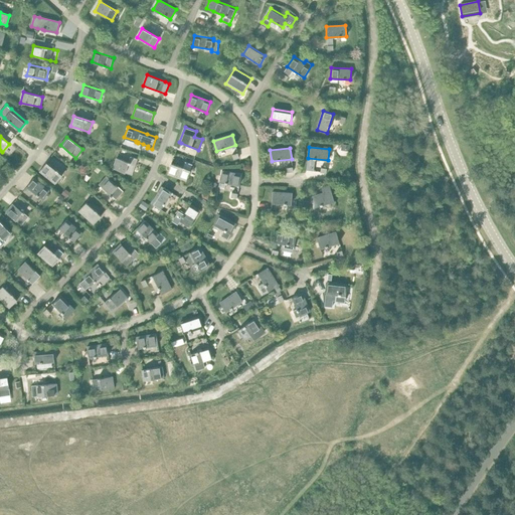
[(117,158),(113,168),(132,175),(138,159),(130,156),(128,162),(117,158)]
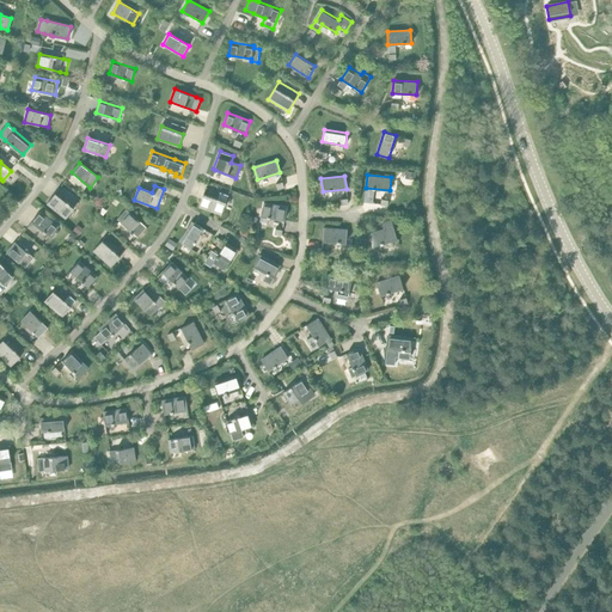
[(55,193),(47,203),(66,218),(74,208),(55,193)]
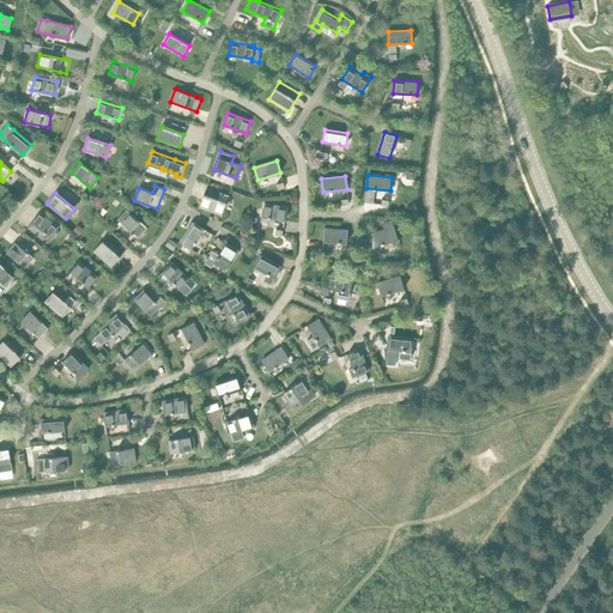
[(204,194),(200,206),(222,214),(229,195),(220,193),(218,199),(204,194)]
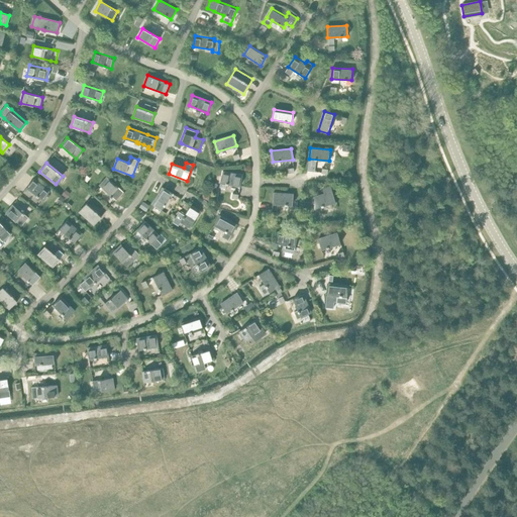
[(222,172),(219,187),(225,189),(226,184),(240,186),(242,176),(222,172)]
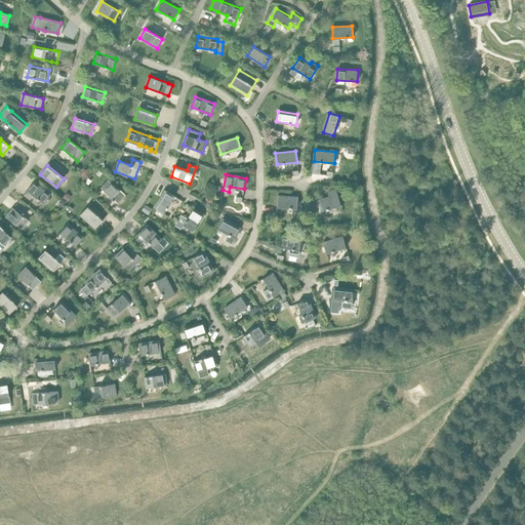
[(109,179),(101,188),(118,203),(125,195),(109,179)]
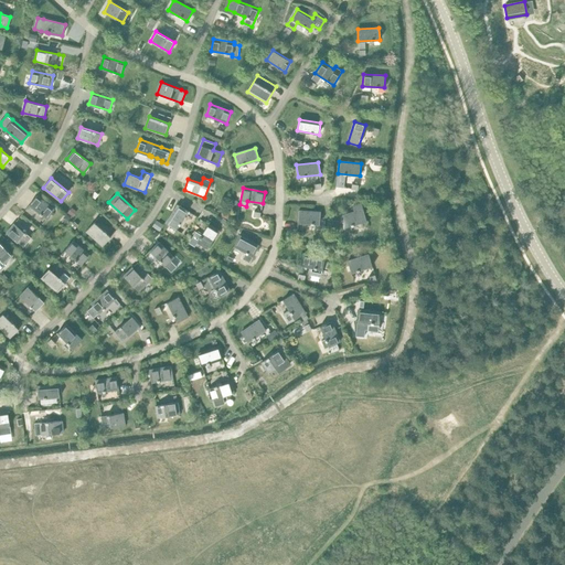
[(36,195),(29,204),(46,219),(54,210),(36,195)]
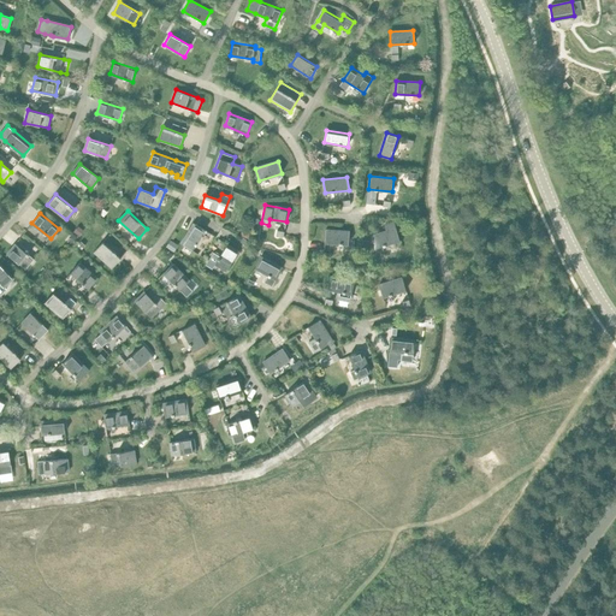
[(386,231),(373,235),(377,248),(400,241),(394,221),(384,225),(386,231)]
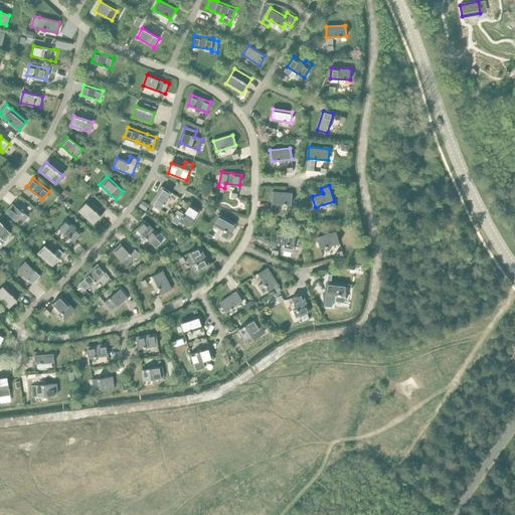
[(162,186),(151,203),(161,209),(171,192),(162,186)]
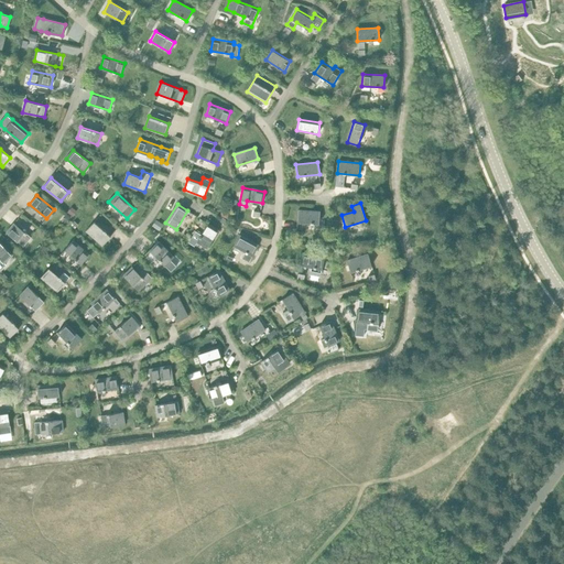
[(299,210),(297,223),(318,224),(320,212),(299,210)]
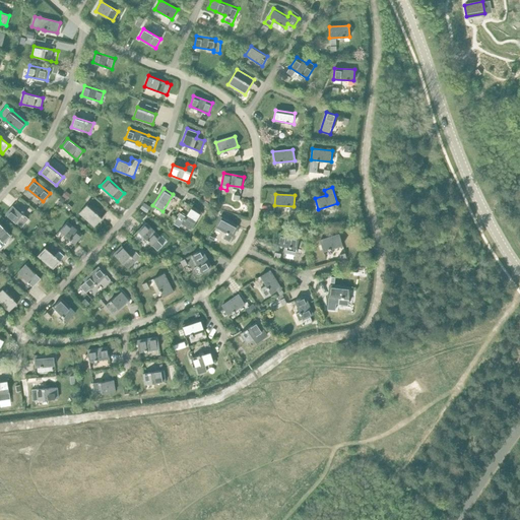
[(62,197),(57,204),(60,206),(65,200),(62,197)]
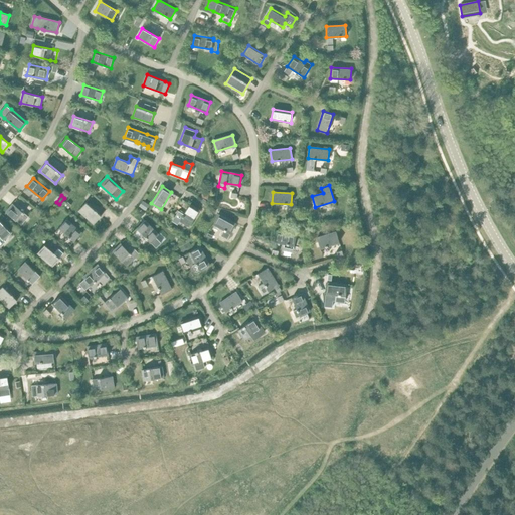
[(142,201),(139,205),(145,209),(148,204),(142,201)]
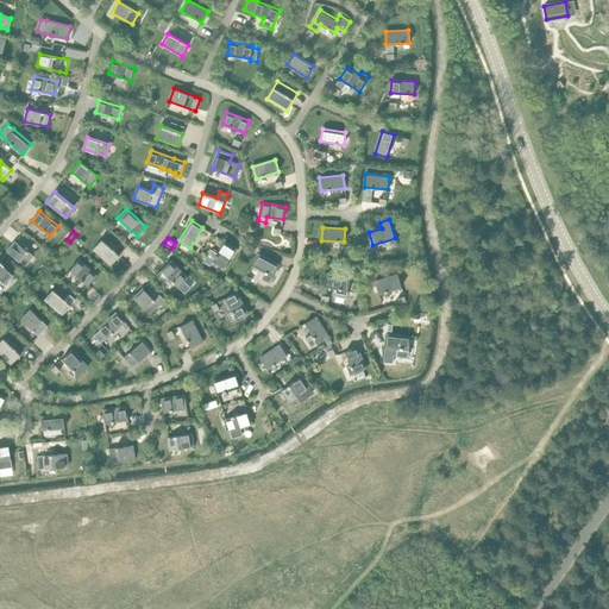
[(102,239),(93,249),(111,265),(119,255),(102,239)]
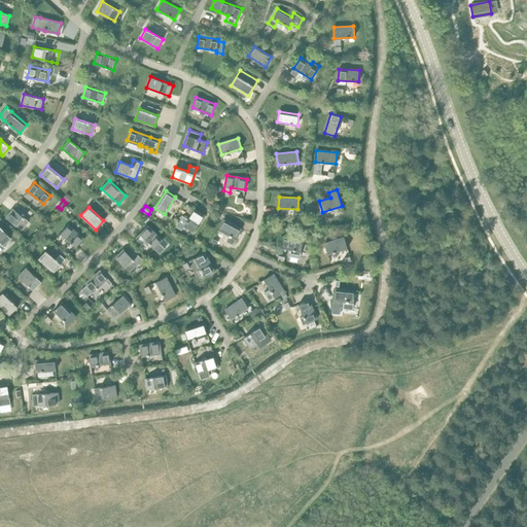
[(12,209),(6,217),(22,231),(29,221),(12,209)]
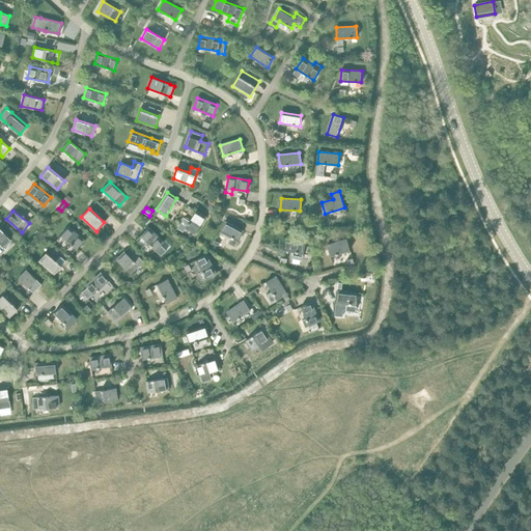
[(196,211),(185,228),(195,234),(205,217),(196,211)]
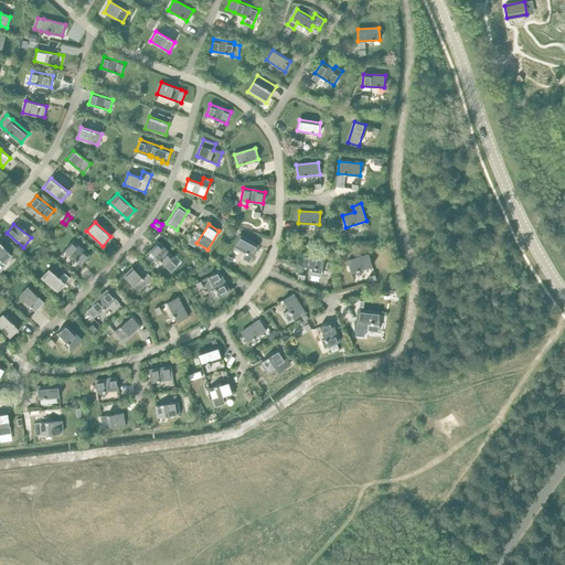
[(240,235),(234,246),(246,253),(242,258),(249,263),(258,246),(240,235)]
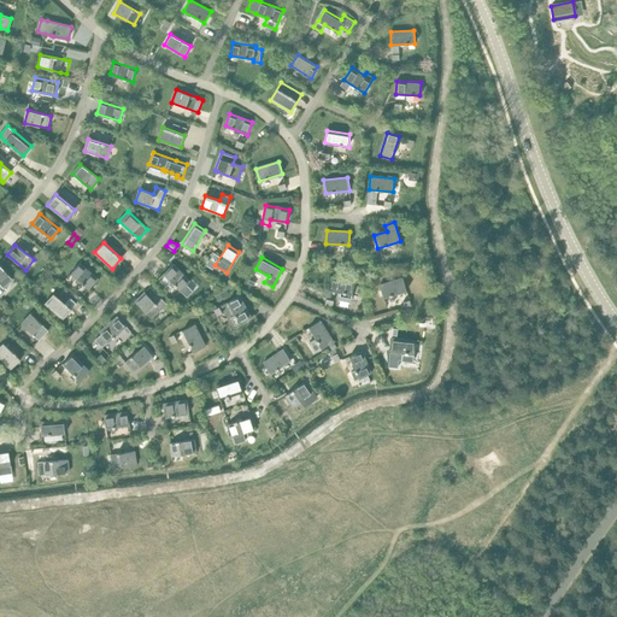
[(80,263),(71,274),(89,288),(98,278),(80,263)]
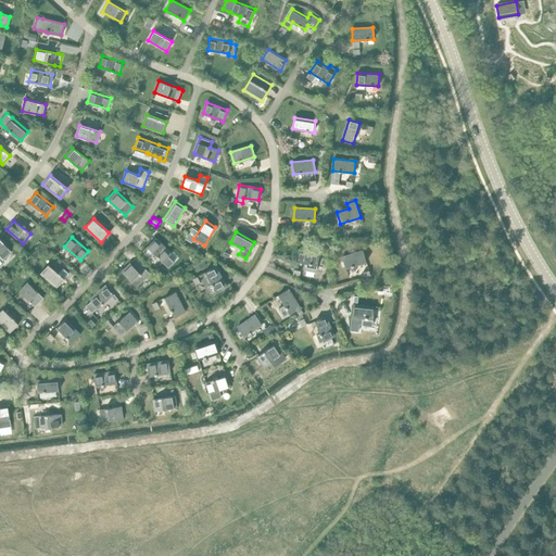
[(155,238),(148,247),(168,268),(174,263),(167,256),(171,253),(155,238)]
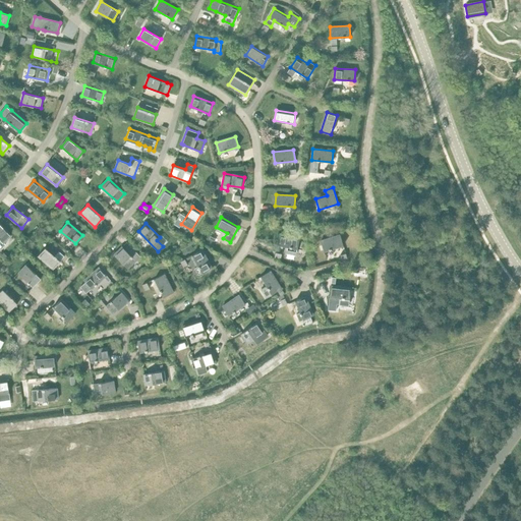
[(0,224),(0,248),(5,244),(3,242),(11,235),(0,224)]
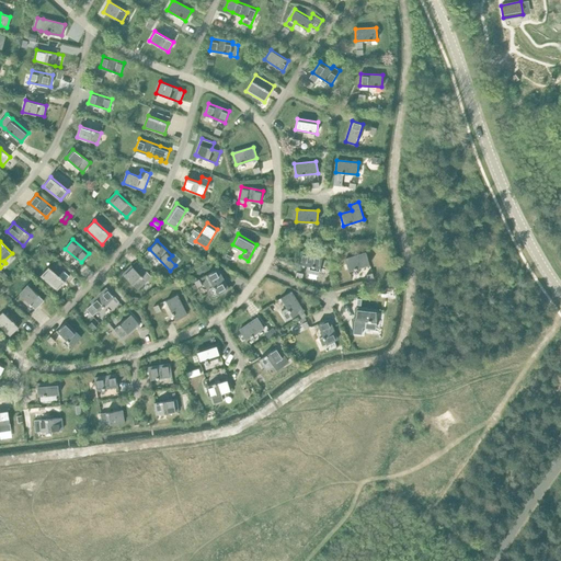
[(301,251),(298,263),(309,265),(308,273),(319,275),(322,256),(301,251)]
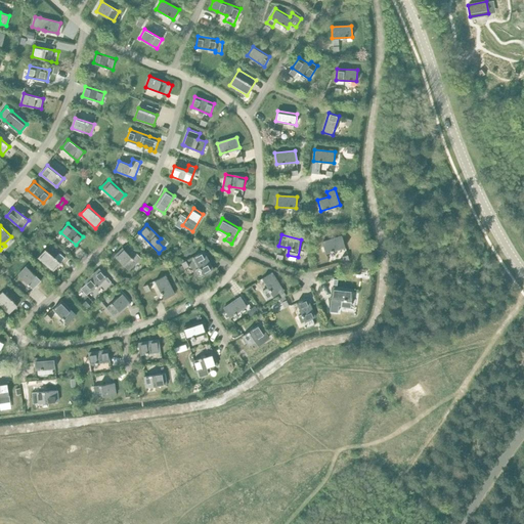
[(342,236),(322,242),(325,253),(345,247),(342,236)]
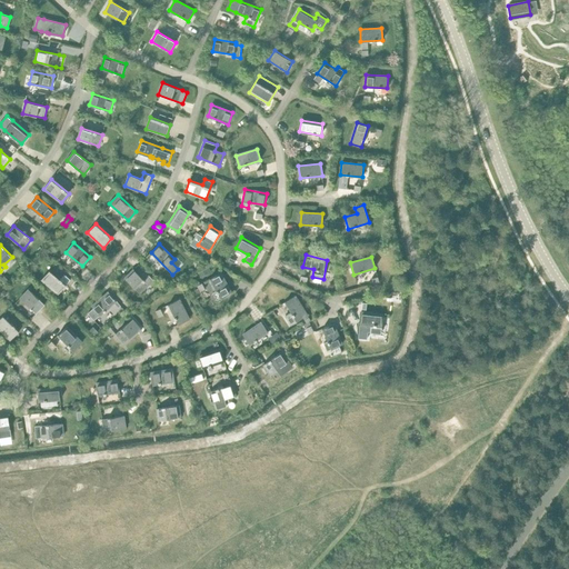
[(133,269),(125,278),(140,293),(149,285),(153,280),(148,275),(142,279),(136,271),(133,269)]
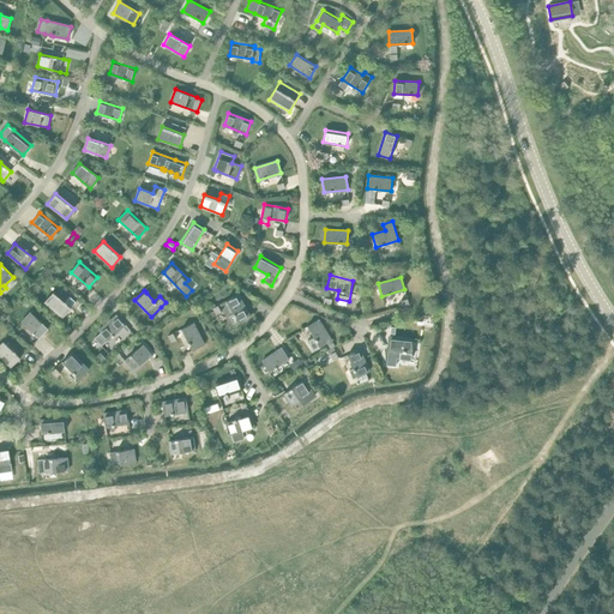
[(53,292),(44,301),(62,317),(76,302),(68,296),(65,301),(53,292)]
